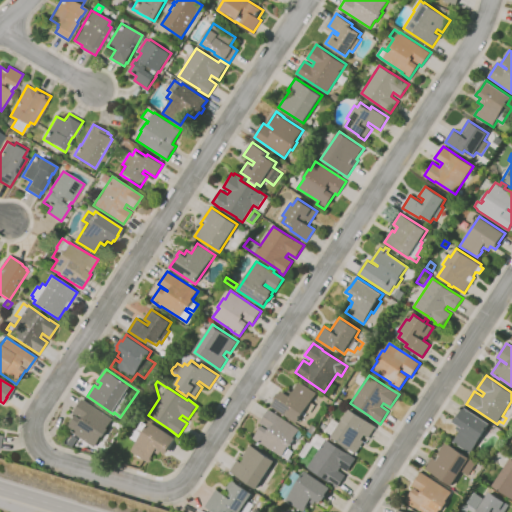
[(298,423),(272,406),(277,399),(276,398),(279,393),(280,394),(282,390),(287,393),(289,390),(293,392),(297,387),(295,387),(299,381),(317,393),(312,402),(316,405),(310,414),(305,411),(298,423)]
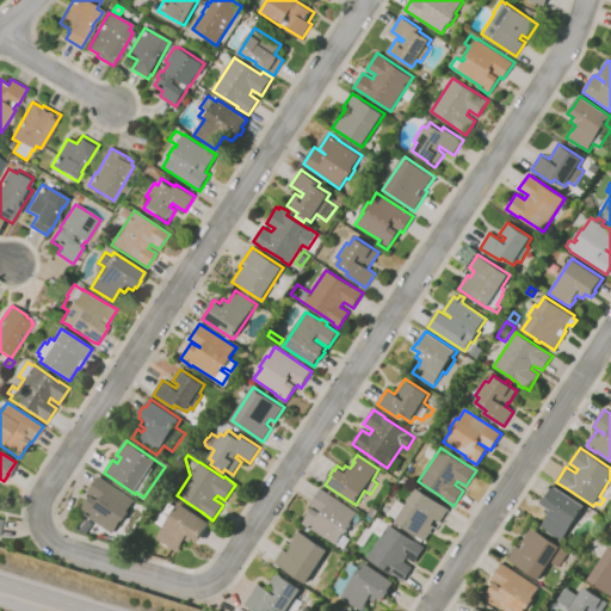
[(113,534),(80,512),(91,497),(87,494),(99,476),(135,500),(128,511),(130,512),(123,522),(122,520),(113,534)]
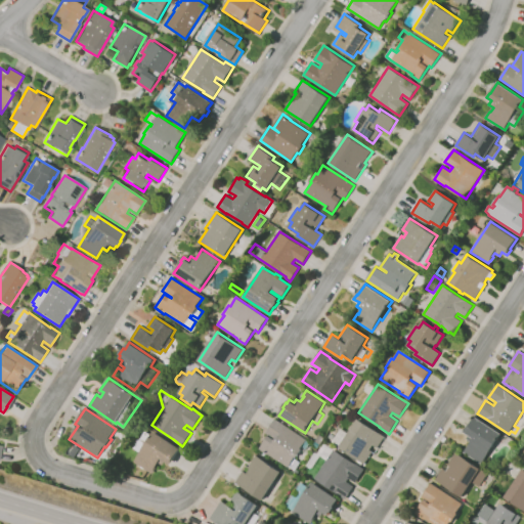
[(482,465),(475,460),(474,461),(468,457),(469,455),(464,452),(468,445),(469,446),(472,442),(467,439),(469,435),(464,432),(467,427),(468,428),(476,417),(501,434),(482,465)]
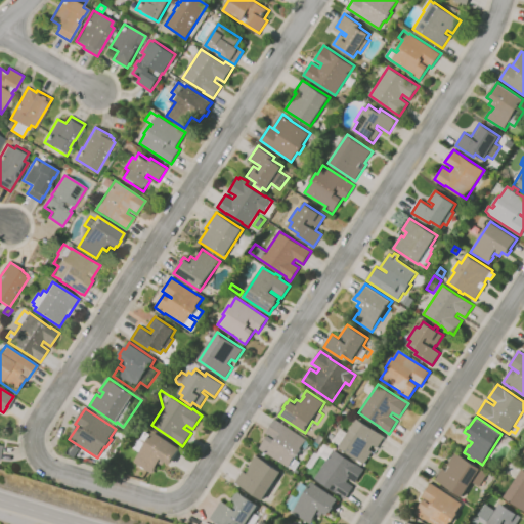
[(296,471),(290,466),(289,468),(268,454),(267,456),(258,451),(268,435),(275,440),(275,439),(266,433),(275,419),(307,439),(306,440),(310,443),(306,448),(303,446),(301,448),(303,449),(297,457),(296,456),(295,457),(302,462),(296,471)]
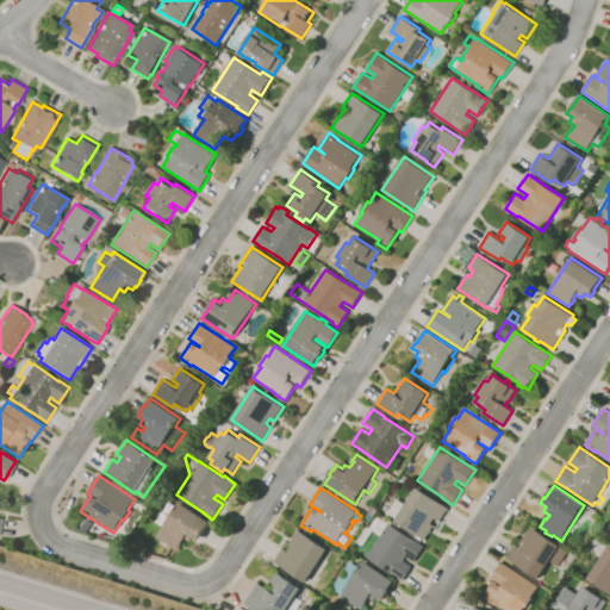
[(421,541),(415,536),(416,534),(396,521),(396,520),(387,515),(397,499),(405,504),(417,487),(449,508),(440,522),(435,518),(430,523),(434,526),(425,540),(422,539),(421,541)]
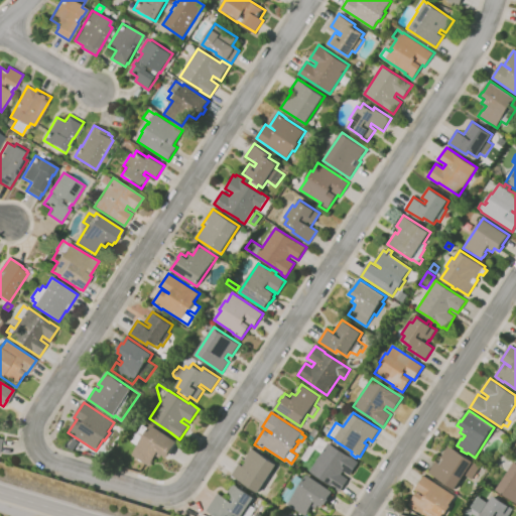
[(149,466),(132,455),(138,445),(131,441),(143,423),(150,428),(152,424),(178,441),(170,453),(171,454),(168,459),(163,455),(161,459),(156,456),(149,466)]
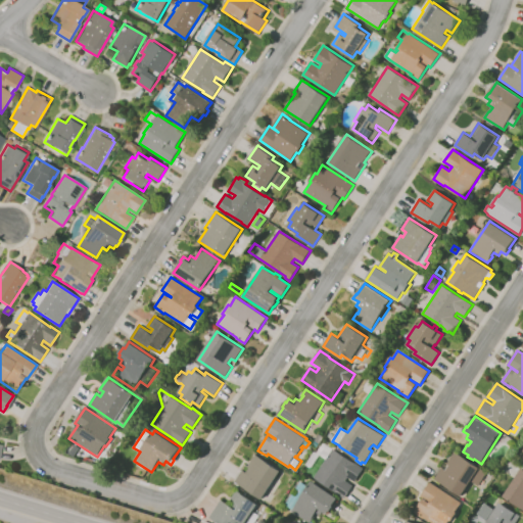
[(320,444),(315,440),(319,434),(324,437),(320,444)]
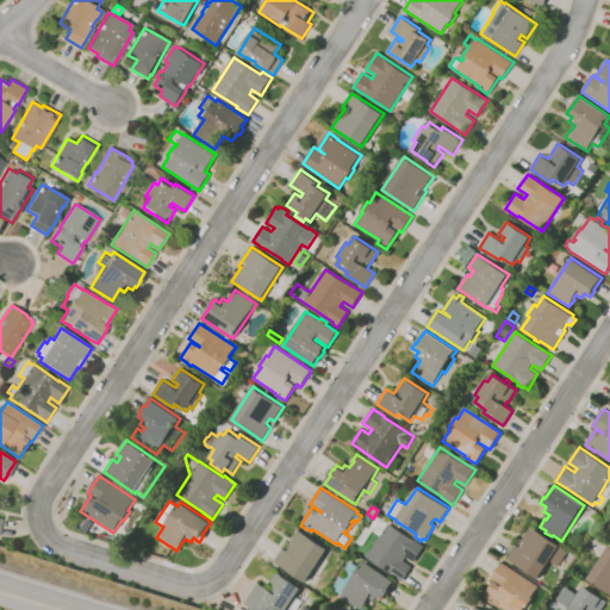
[(380,536),(377,523),(380,518),(388,524),(388,523),(412,540),(414,539),(425,547),(415,562),(406,556),(403,561),(412,566),(402,582),(366,558),(380,536)]
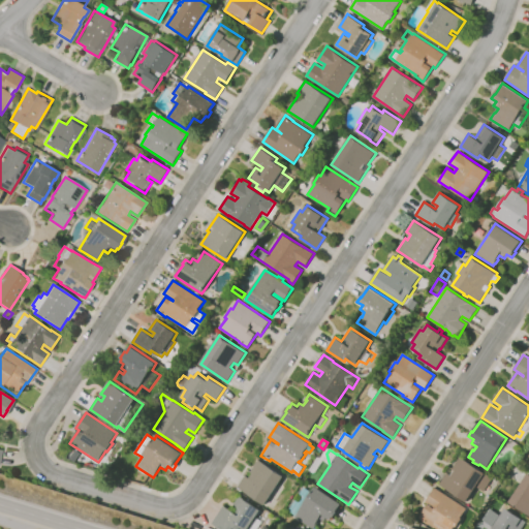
[(266,505),(238,487),(245,475),(249,477),(252,473),(250,472),(258,460),(259,460),(261,457),(267,460),(265,463),(284,476),(266,505)]
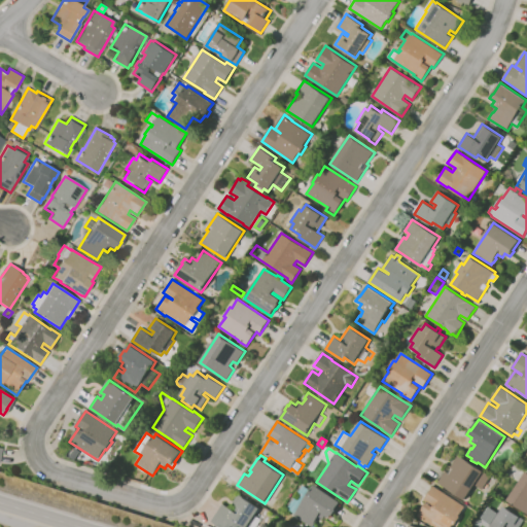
[(465,500),(438,483),(450,465),(451,466),(459,455),(491,476),(483,490),(476,485),(465,500)]
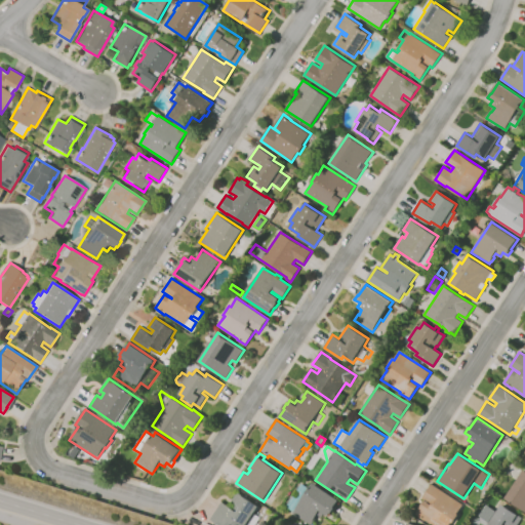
[(524,511),(506,498),(524,470),(524,511)]
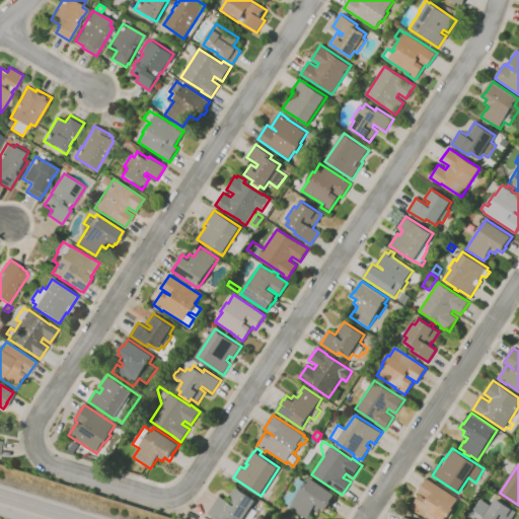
[(308,518),(290,507),(291,506),(285,502),(296,486),(299,488),(303,480),(306,483),(310,477),(336,495),(330,502),(331,502),(327,508),(327,507),(325,510),(321,508),(318,511),(314,508),(311,512),(312,513),(308,518)]
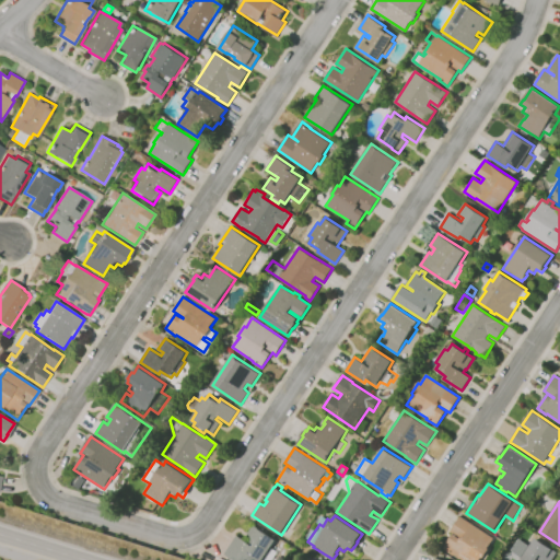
[(480,559),(462,559),(454,555),(454,556),(443,549),(453,534),(461,538),(451,532),(462,515),(494,538),(488,548),(490,549),(483,559),(482,558),(480,559)]
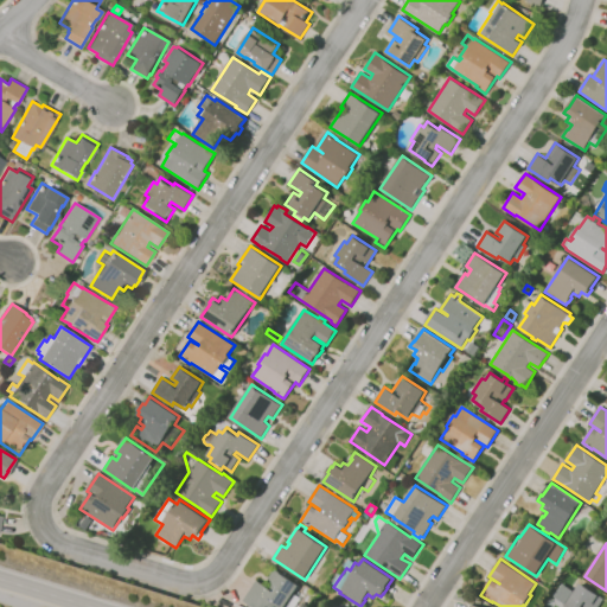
[(273,606),(269,605),(267,606),(251,606),(243,601),(257,580),(270,589),(273,586),(267,582),(275,569),(300,586),(295,594),(301,599),(295,606),(273,606)]
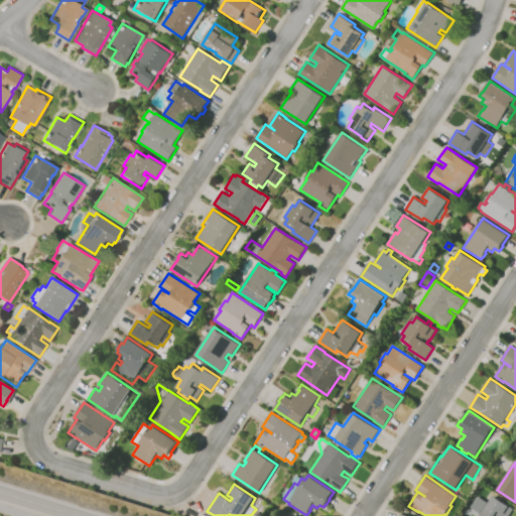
[(480,515),(481,515),(478,513),(486,501),(489,503),(494,496),(514,509),(509,515),(480,515)]
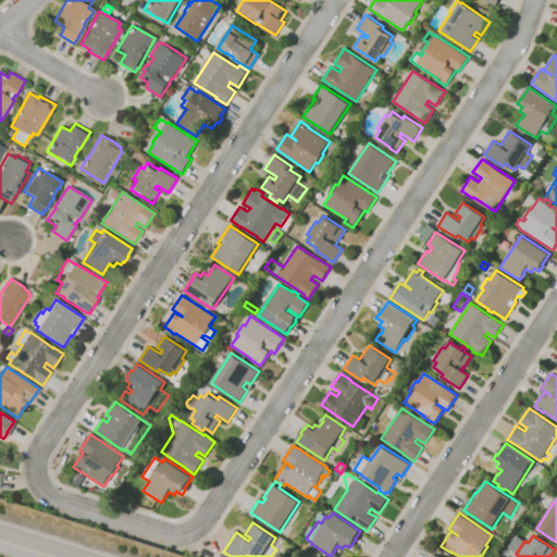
All buildings are outlined.
